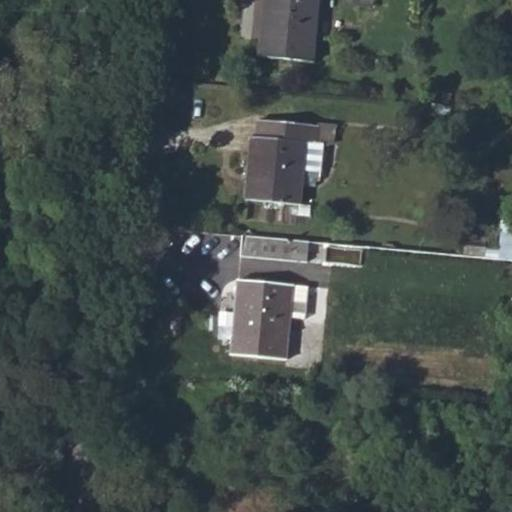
[(261,0),(257,57),(314,62),(319,0),(261,0)]
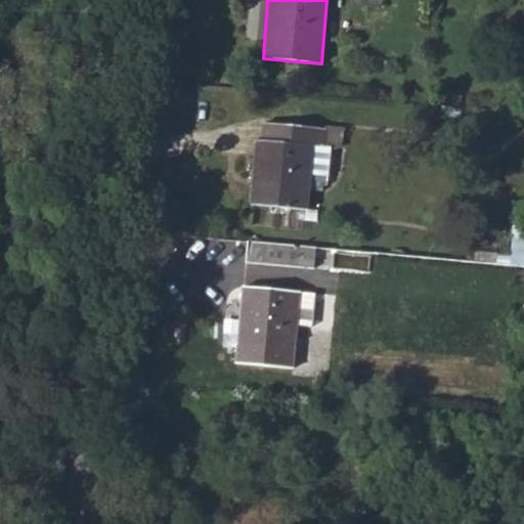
[(250,204),(307,210),(310,175),(315,127),(265,122),(263,139),(257,139),(250,204)]
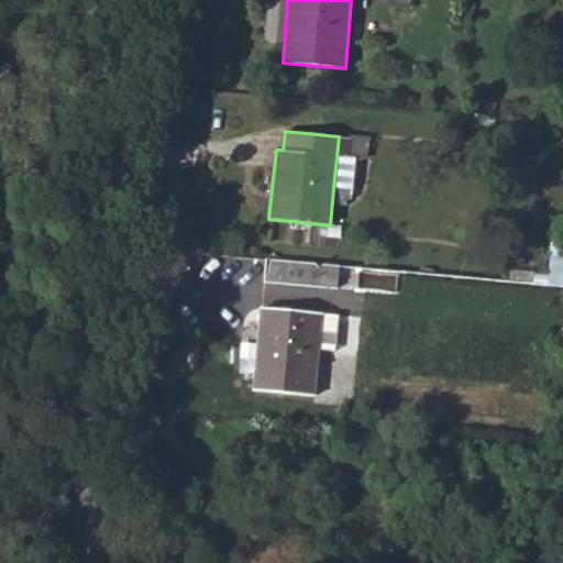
[(339,136),(333,188),(353,189),(355,162),(345,161),(346,138),(339,136)]
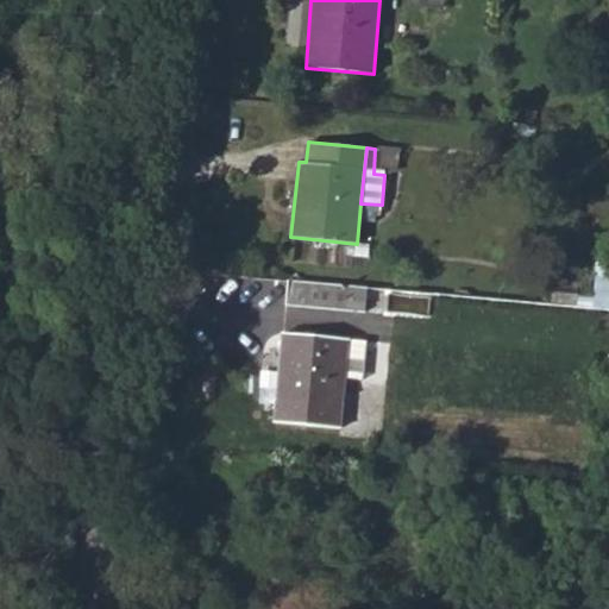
[(288,281),(286,305),(352,311),(353,287),(288,281)]
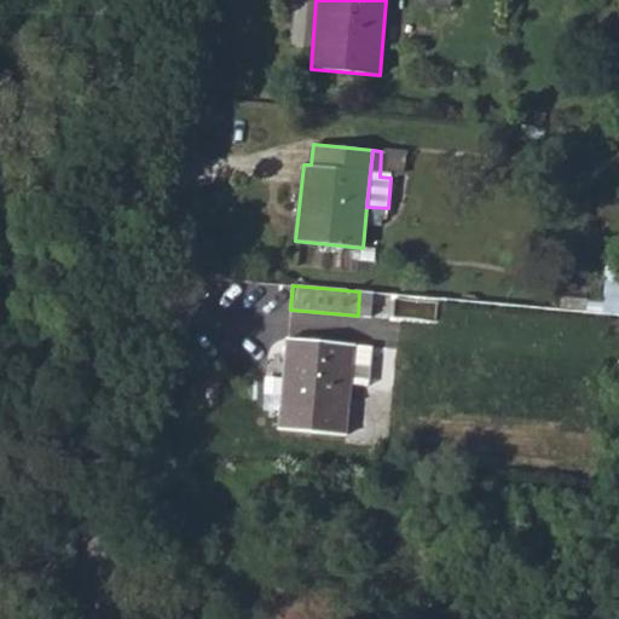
[(359,291),(358,316),(377,318),(380,293),(359,291)]
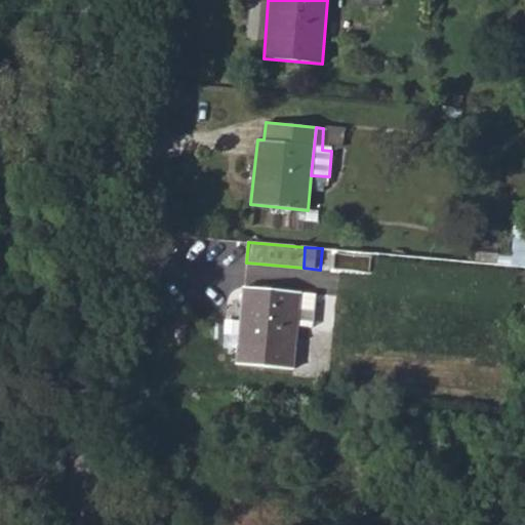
[(322,248),(320,270),(346,271),(346,275),(369,276),(371,253),(322,248)]
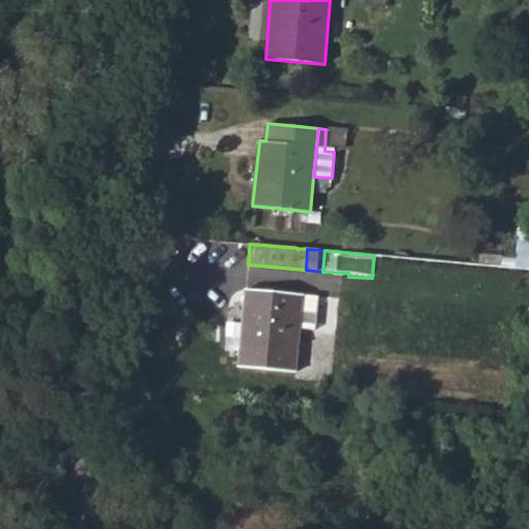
[(238,369),(296,374),(300,330),(303,296),(245,290),(238,369)]
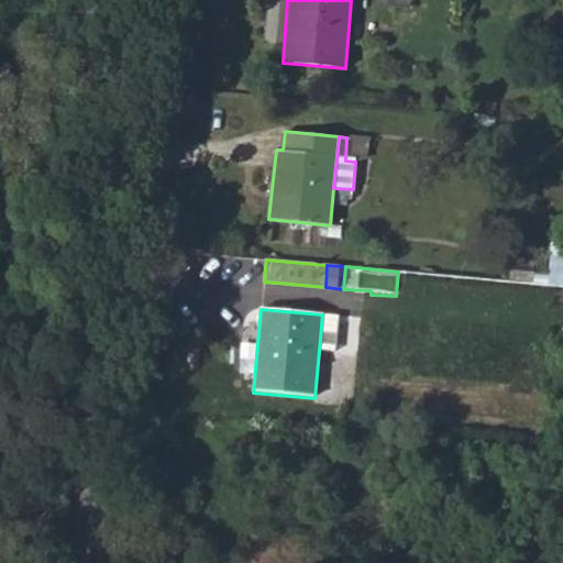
[(322,315),(319,351),(335,352),(339,317),(322,315)]
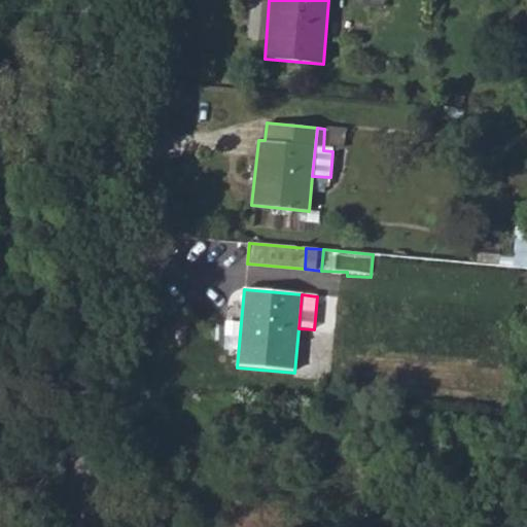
All buildings are outlined.
